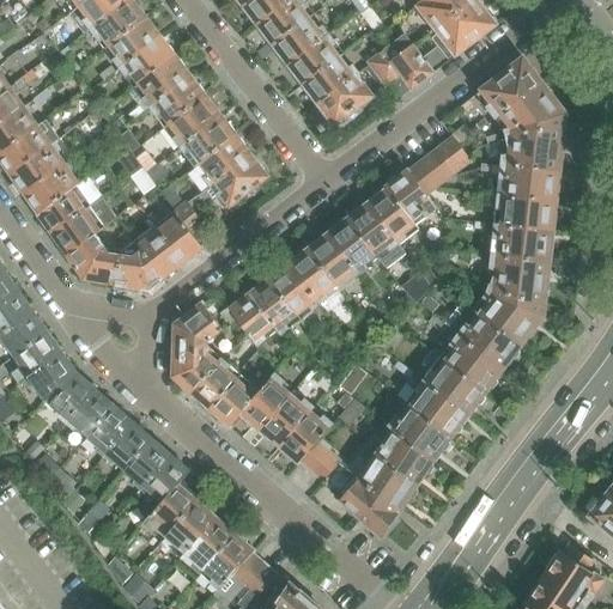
[(29,10),(37,4),(34,0),(22,0),(29,10)]
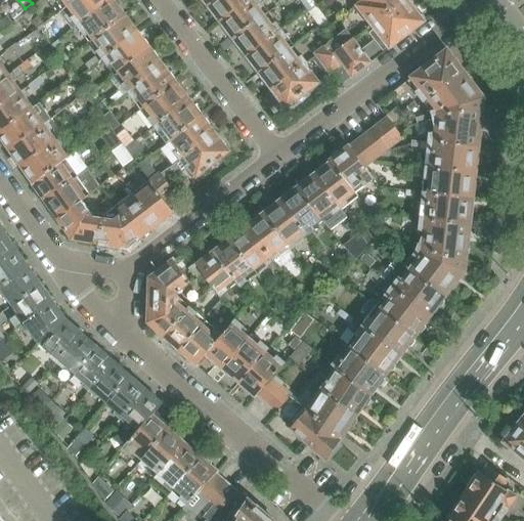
[(72,0),(64,6),(72,15),(67,19),(72,27),(77,23),(78,24),(108,0),(72,0)]
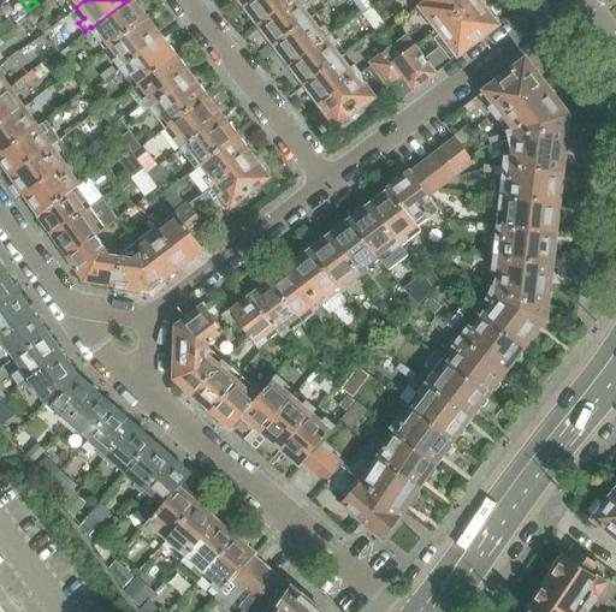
[(140,4),(136,4),(134,0),(128,0),(92,28),(106,46),(146,16),(144,13),(144,10),(140,4)]
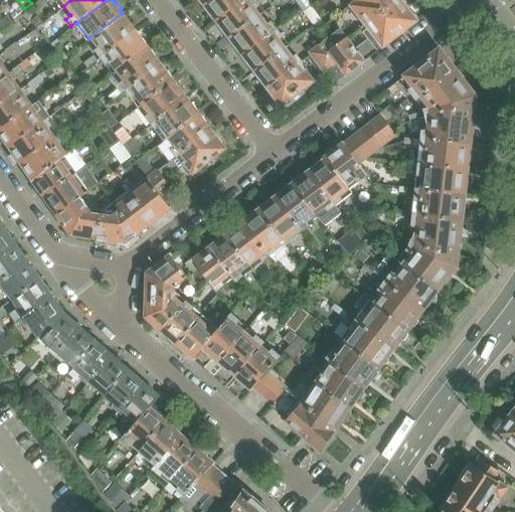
[(218,19),(242,0),(209,0),(205,3),(206,4),(205,8),(210,14),(214,14),(218,19)]
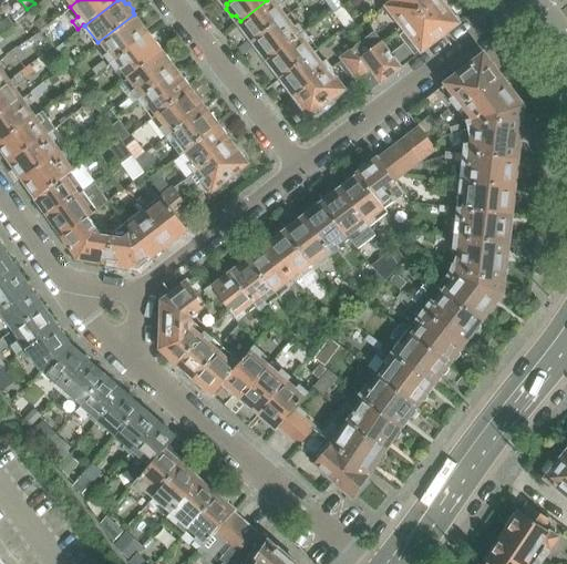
[(282,0),(267,0),(240,21),(244,26),(244,30),(249,38),(253,38),(255,40),(291,11),(282,0)]
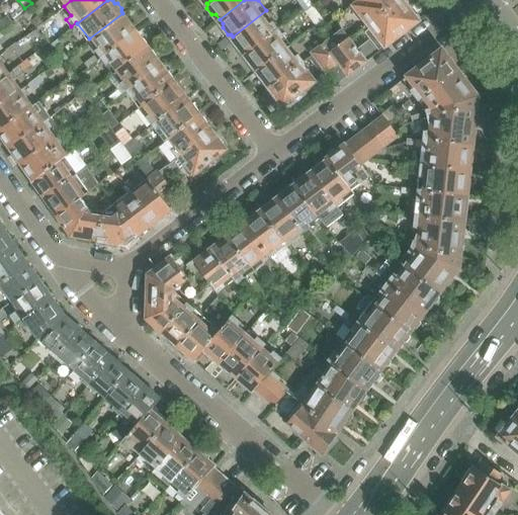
[(314,4),(311,0),(299,0),(307,9),(314,4)]
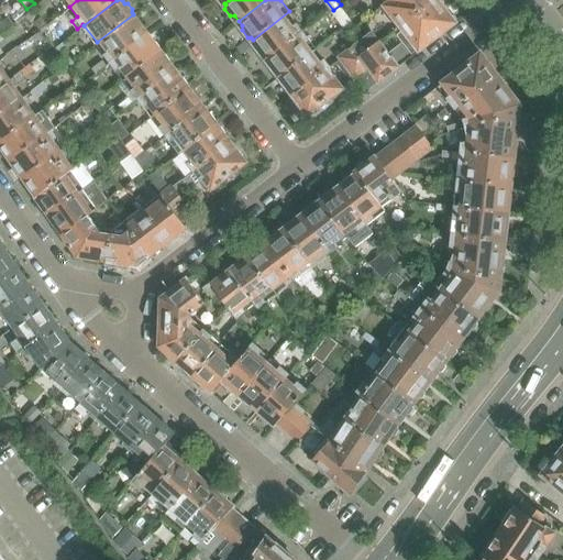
[(351,44),(339,54),(340,57),(350,69),(355,76),(368,66),(378,79),(378,80),(399,64),(415,53),(456,21),(444,6),(444,4),(440,0),(432,0),(401,24),(381,40),(381,39),(372,29),(351,44)]
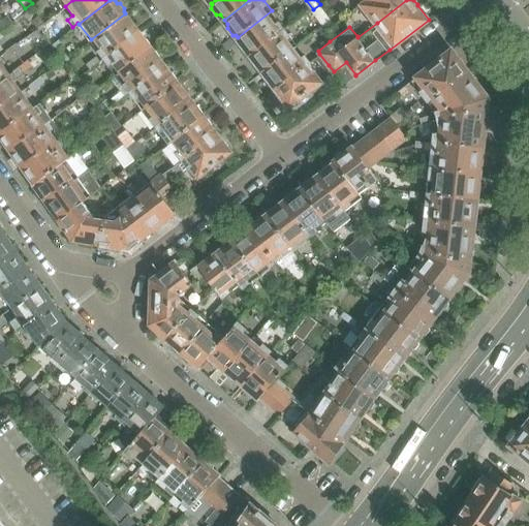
[(366,0),(362,3),(371,17),(367,20),(371,26),(404,0),(366,0)]
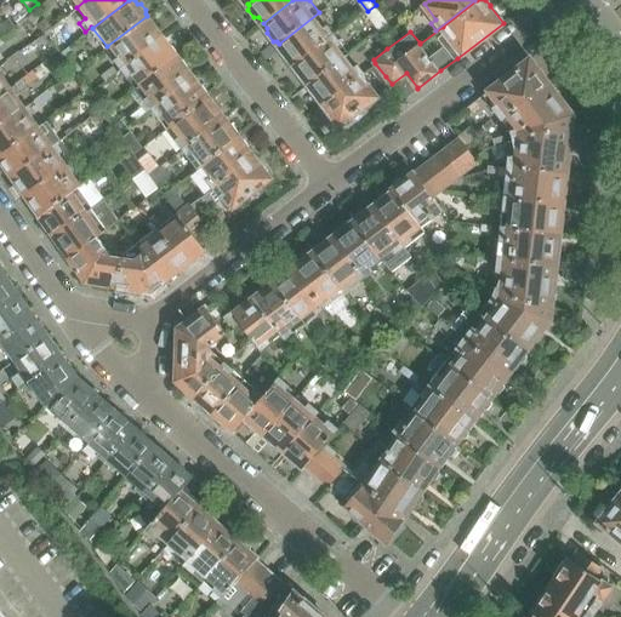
[(368,11),(376,23),(385,16),(376,5),(368,11)]
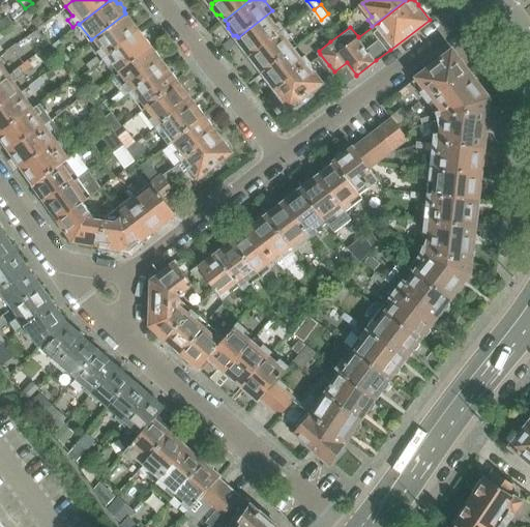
[(285,27),(284,27),(272,10),(238,37),(238,41),(242,48),(247,49),(251,54),(285,27)]
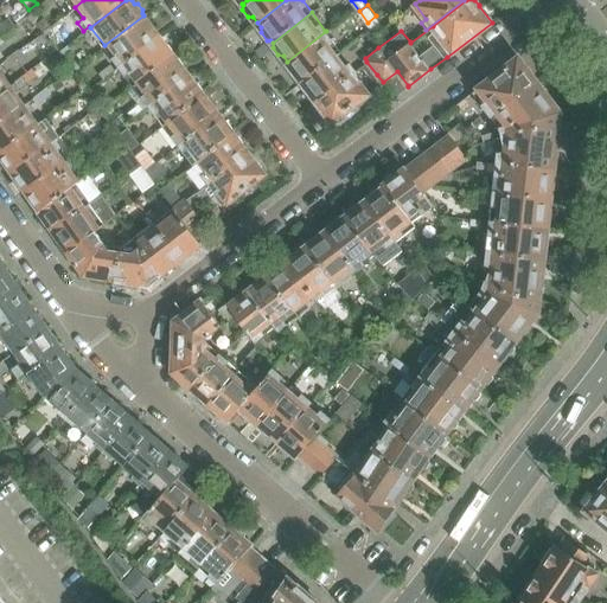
[(44,31),(51,25),(44,15),(42,18),(40,17),(36,20),(44,31)]
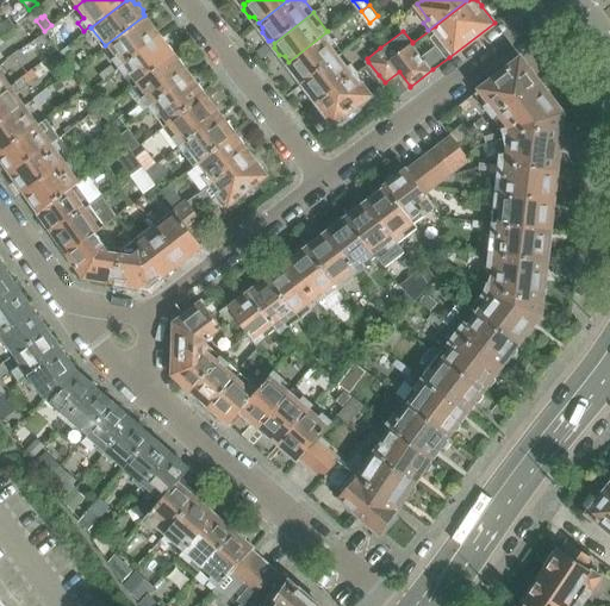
[(149,18),(147,17),(144,16),(105,45),(119,64),(120,66),(160,36),(154,27),(154,24),(149,18)]
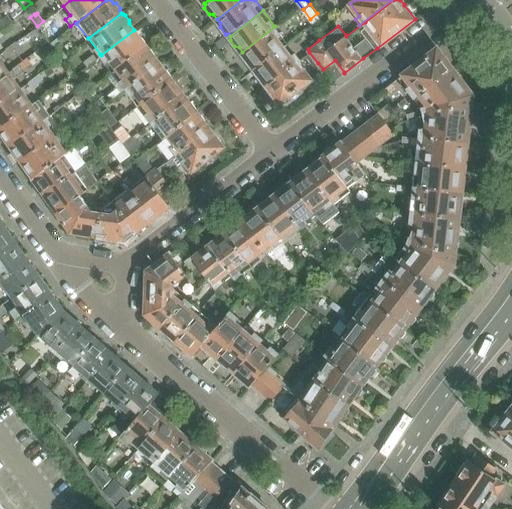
[(324,22),(317,13),(310,19),(317,28),(324,22)]
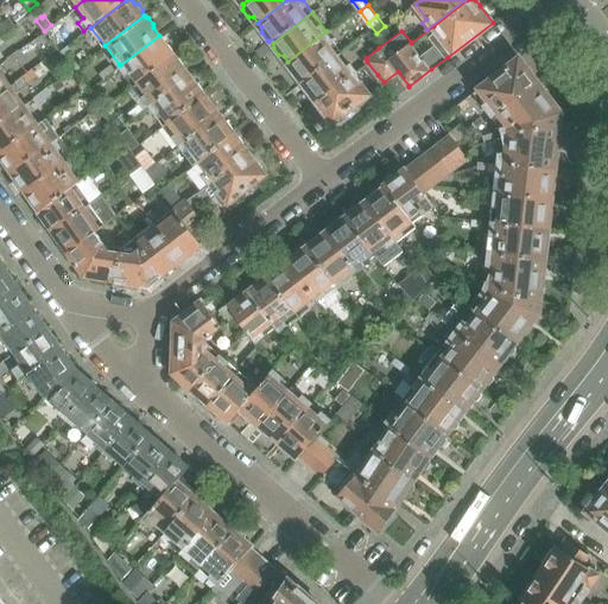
[(0,32),(14,23),(8,17),(0,23),(0,32)]
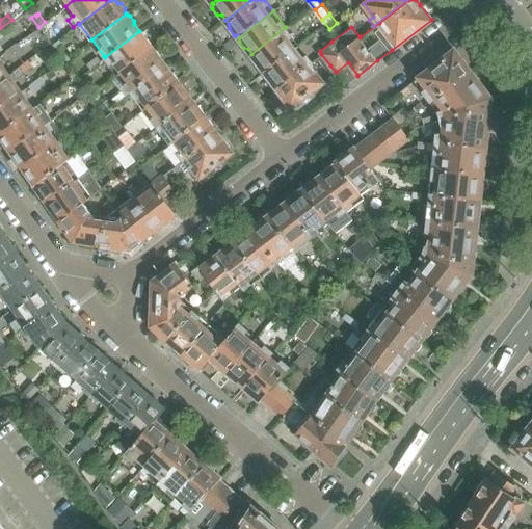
[(299,45),(298,44),(286,27),(251,54),(256,59),(255,62),(260,69),(263,70),(265,71),(299,45)]
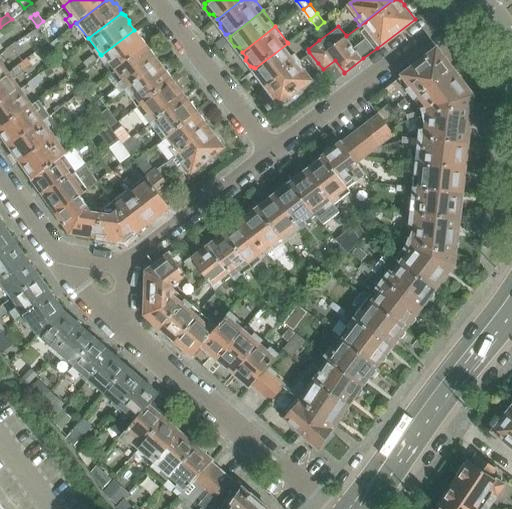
[(49,28),(43,33),(50,42),(56,37),(49,28)]
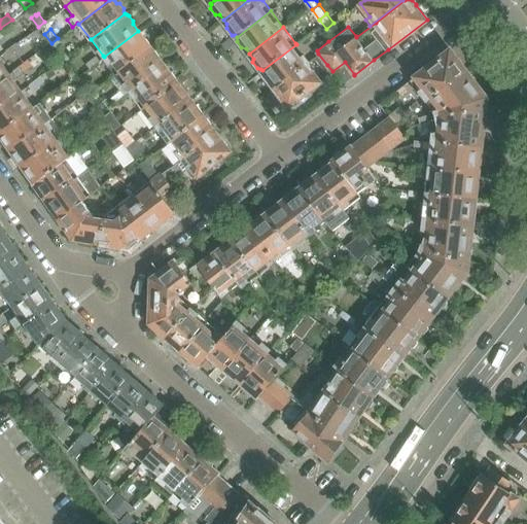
[(145,37),(143,37),(138,31),(104,57),(116,73),(150,47),(149,45),(149,42),(145,37)]
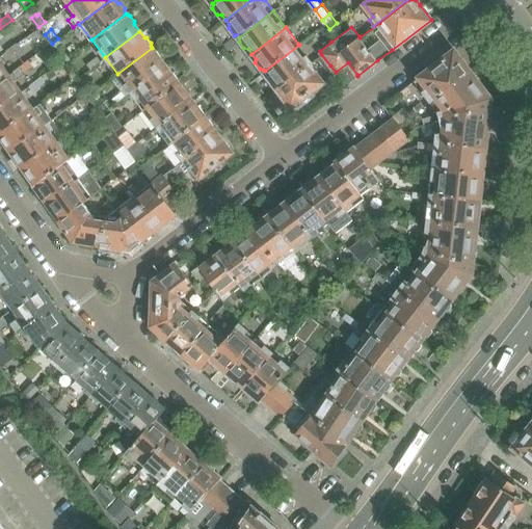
[(59,38),(51,45),(55,50),(63,45),(59,38)]
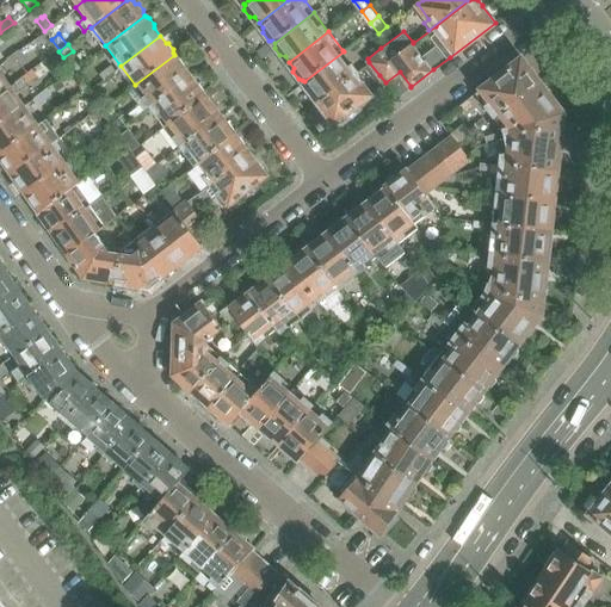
[(11,62),(23,54),(18,49),(7,57),(11,62)]
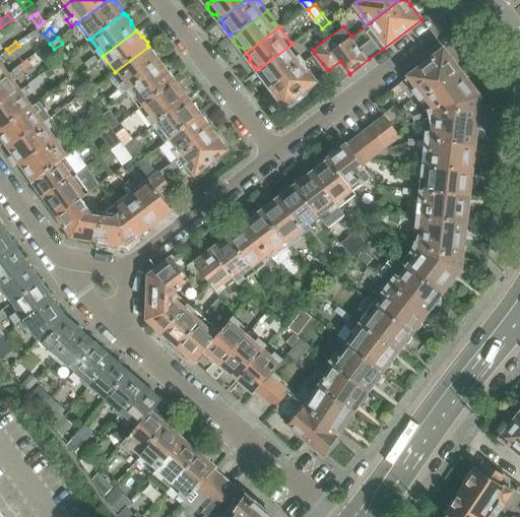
[(271,85),(302,61),(304,59),(293,44),(259,69),(259,70),(259,74),(264,81),(268,81),(271,85)]
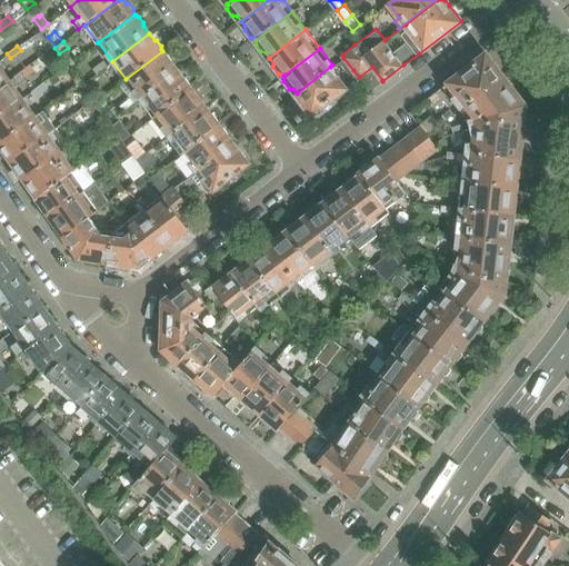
[(167,53),(163,52),(162,51),(126,79),(132,89),(128,92),(130,97),(119,105),(122,109),(135,100),(139,97),(140,98),(177,70),(171,62),(171,59),(167,53)]
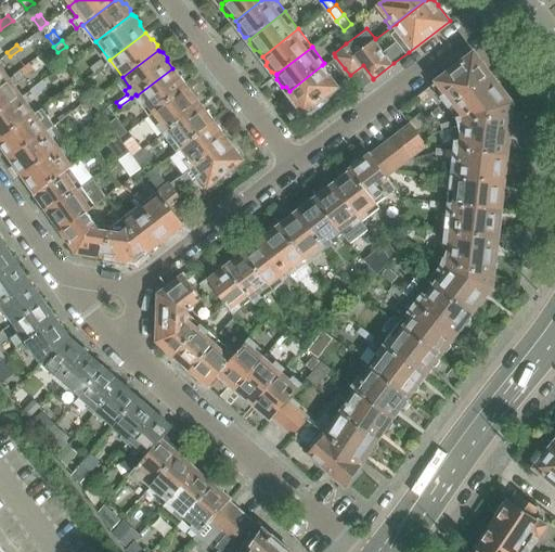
[(68,54),(63,59),(66,63),(67,64),(73,60),(72,59),(68,54)]
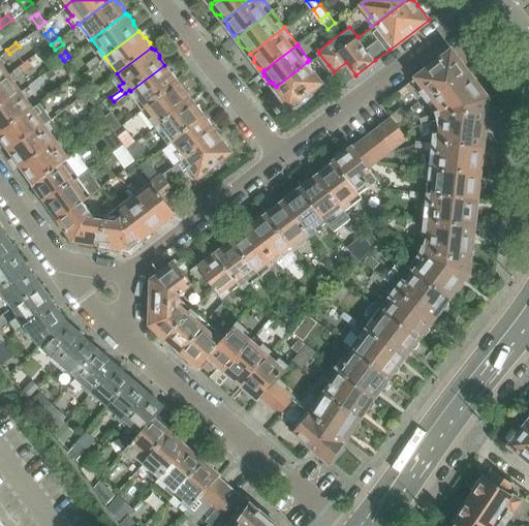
[(468,70),(456,53),(446,53),(411,80),(419,89),(422,88),(429,98),(468,70)]
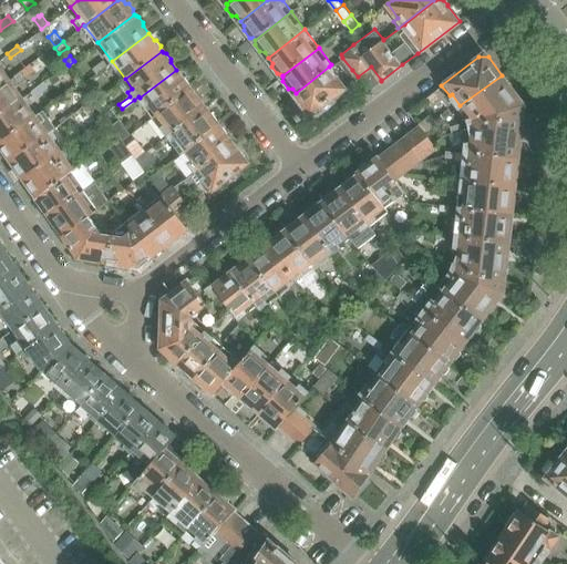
[(342,58),(339,60),(348,72),(352,70),(342,58)]
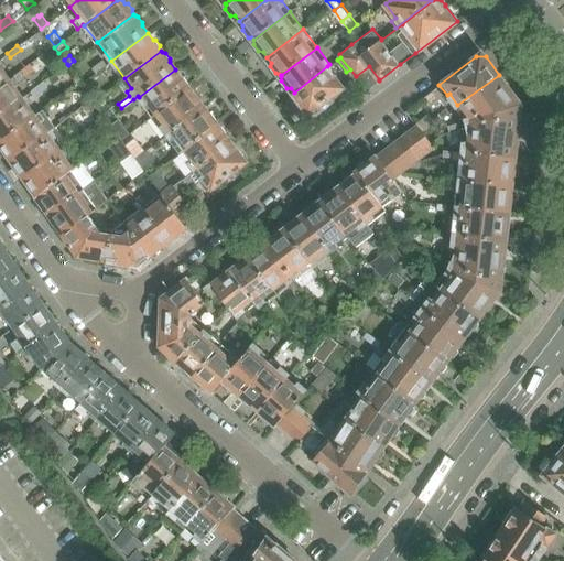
[(102,58),(93,67),(96,72),(107,64),(102,58)]
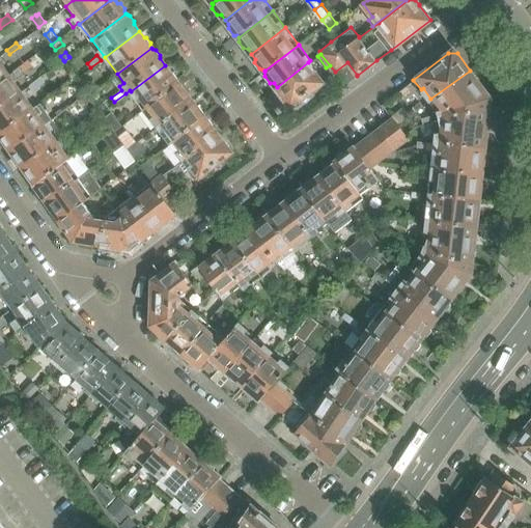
[(28,59),(19,65),(20,67),(23,72),(32,65),(28,59)]
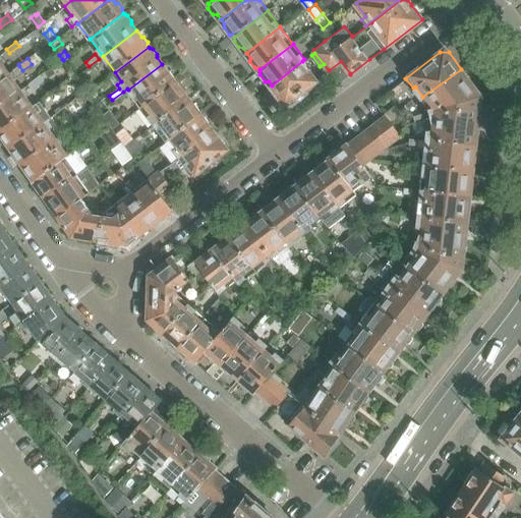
[(316,79),(306,65),(302,61),(272,85),(276,91),(275,95),(280,101),(283,101),(285,104),(305,88),(310,90),(314,85),(314,81),(316,79)]
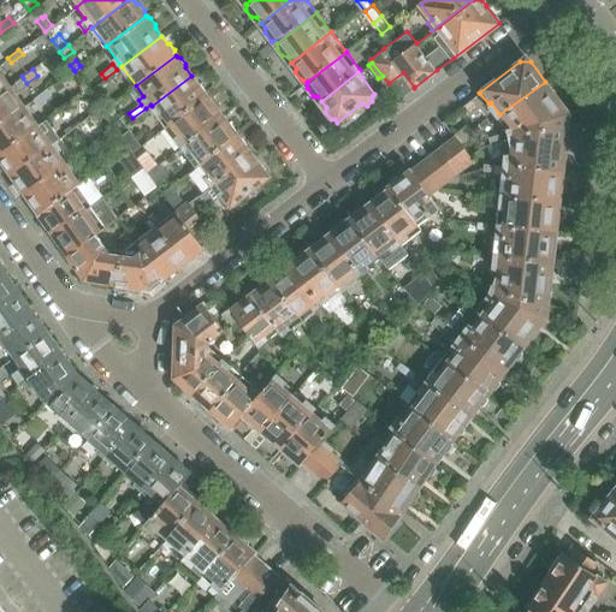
[(16,94),(28,85),(27,83),(23,78),(22,76),(10,85),(0,90),(0,122),(24,106),(16,94)]
